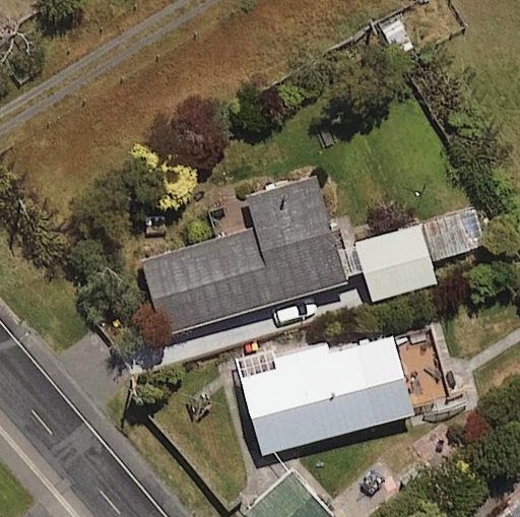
[(165,336),(347,282),(316,177),(246,197),(255,229),(142,261),(165,336)]
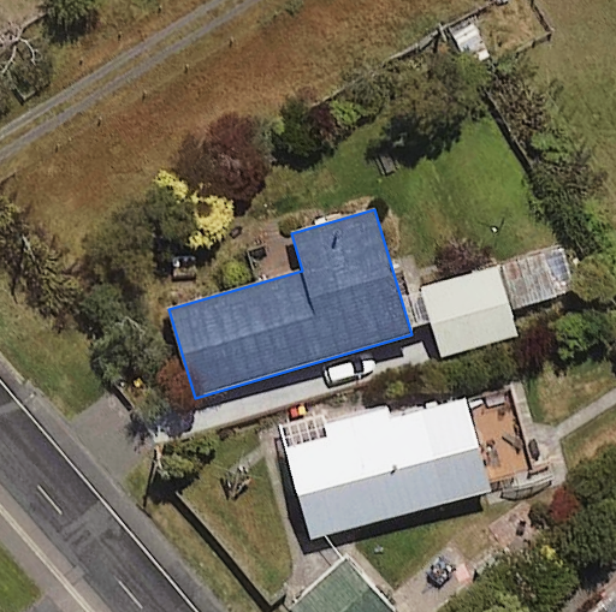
[(520,308),(573,291),(558,249),(507,266),(520,308)]
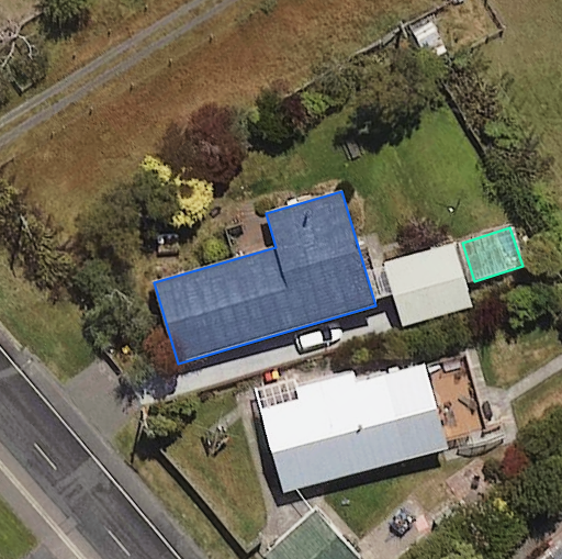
[(470,306),(453,246),(385,265),(402,325),(470,306)]
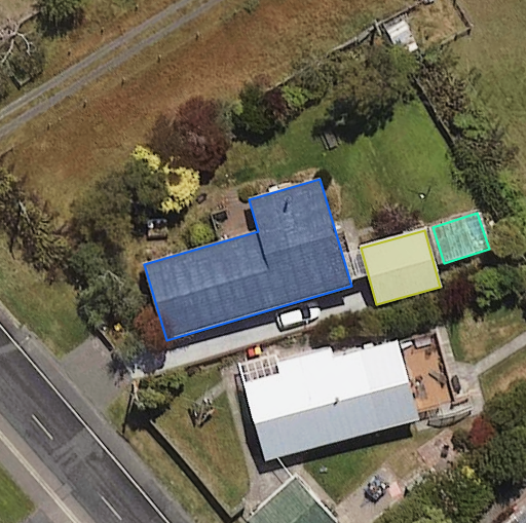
[(264,460),(418,421),(397,337),(243,375),(264,460)]
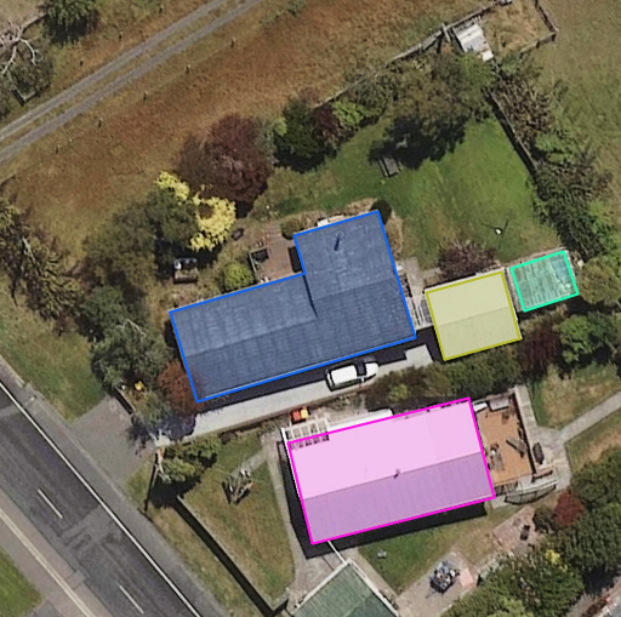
[(394,616),(348,565),(295,615),(296,616),(394,616)]
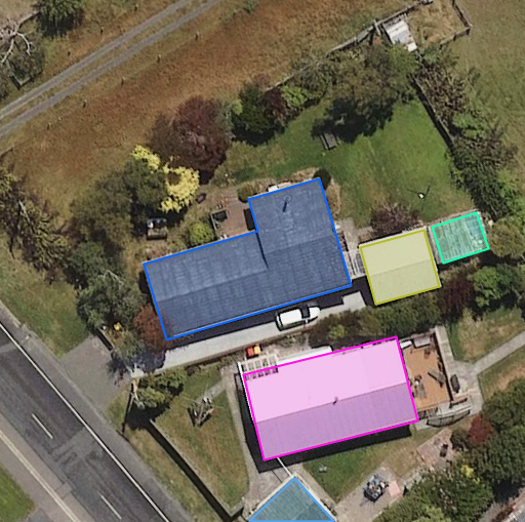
All buildings are outlined.
